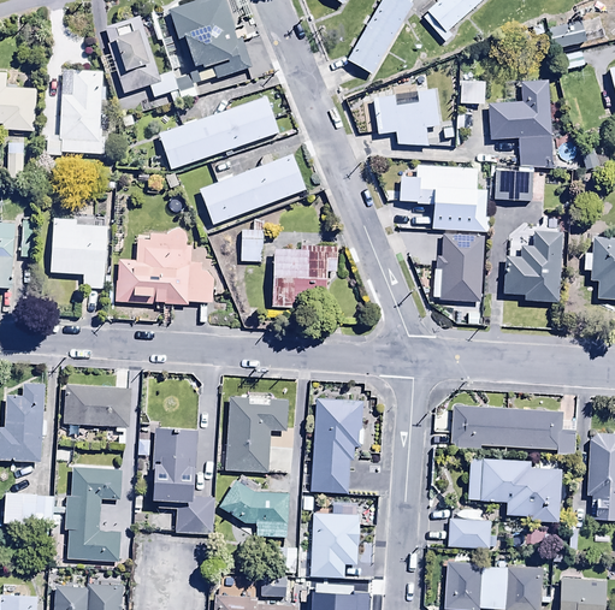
[(196,0),(171,9),(181,35),(184,34),(196,67),(190,69),(195,83),(252,64),(242,35),(237,36),(225,0),(196,0)]
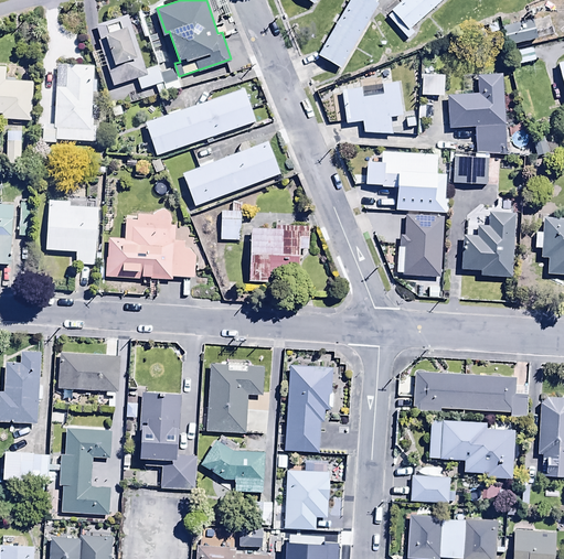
[(349,0),(318,54),(342,68),(380,4),(376,2),(378,0),(349,0)]
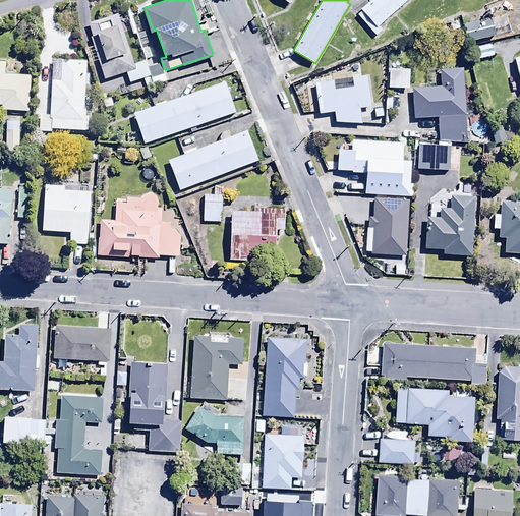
[(381,24),(407,0),(370,0),(356,13),(377,35),(385,27),(381,24)]
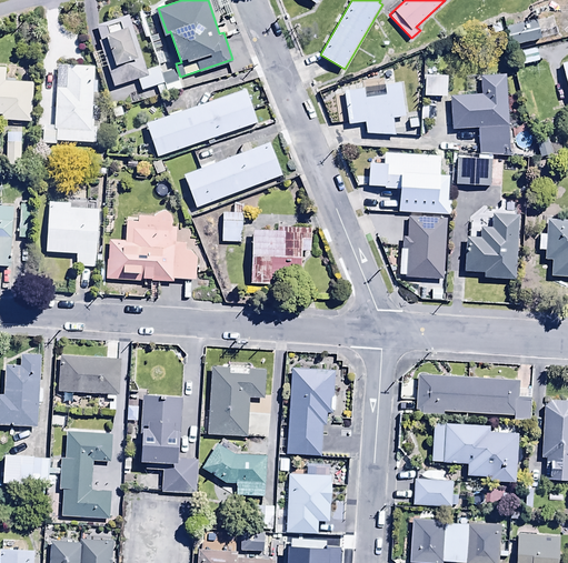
[(541,34),(559,30),(554,10),(506,23),(512,47),(542,39),(541,34)]
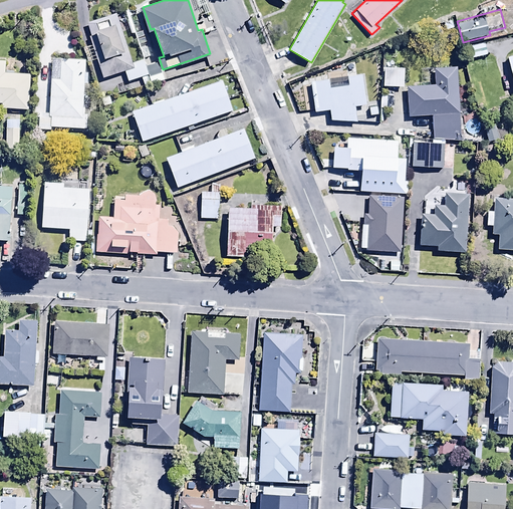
[(134,62),(117,12),(88,21),(95,44),(85,47),(89,61),(99,58),(104,76),(95,78),(99,90),(123,83),(120,72),(124,70),(127,80),(149,74),(147,65),(145,59),(134,62)]
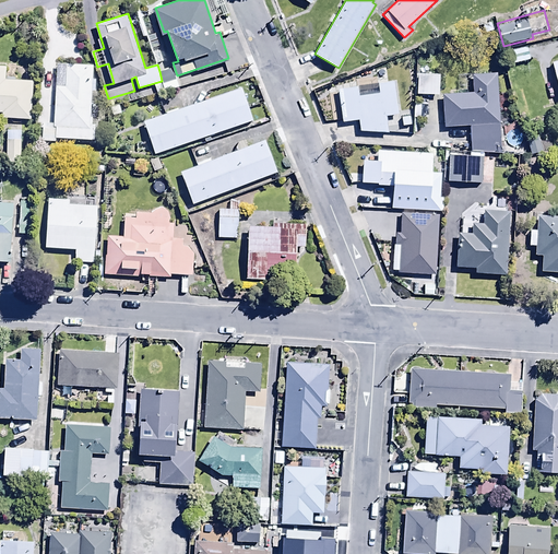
[(496,28),(490,15),(482,20),(486,32),(496,28)]
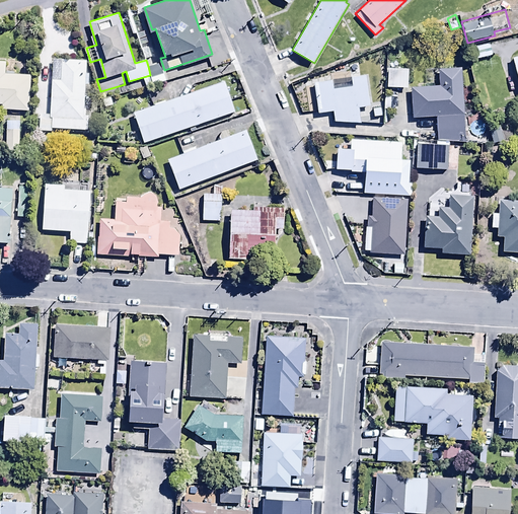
[(470,47),(472,58),(493,54),(490,43),(470,47)]
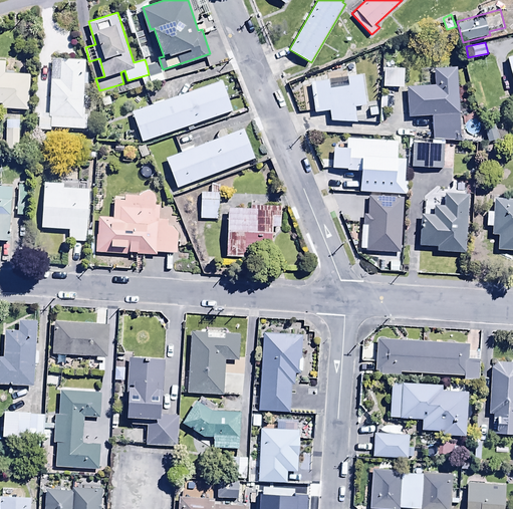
[(87,58),(54,56),(50,111),(40,110),(39,129),(51,129),(52,124),(91,126),(92,105),(85,104),(86,82),(88,82),(89,69),(86,69),(87,58)]
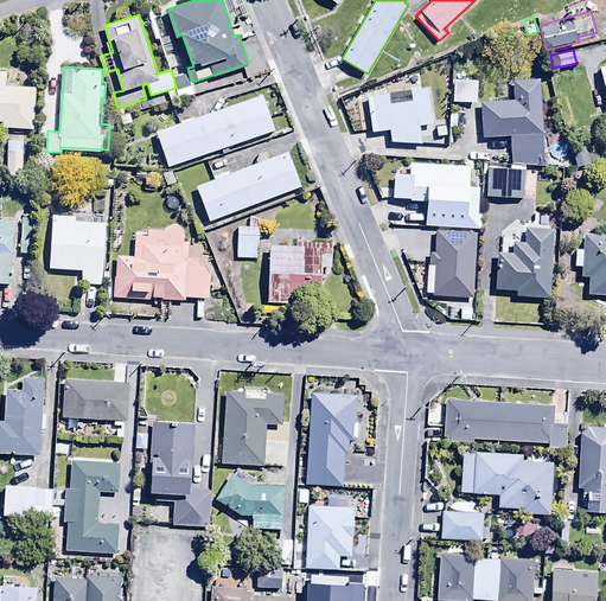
[(0,70),(0,120),(2,121),(2,126),(36,128),(38,88),(7,85),(7,71),(0,70)]
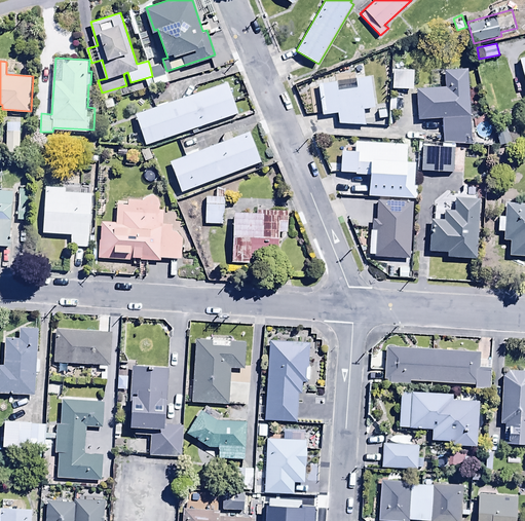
[(150,67),(152,76),(156,85),(169,80),(162,63),(150,67)]
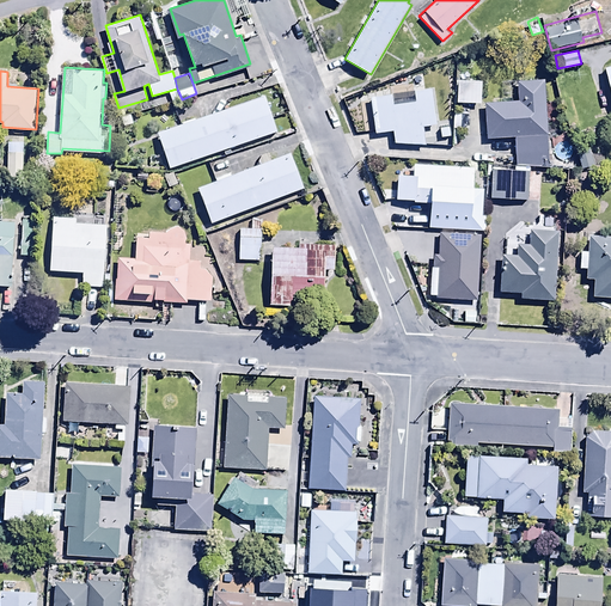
[(549,164),(545,78),(517,79),(517,98),(486,99),(487,138),(517,136),(518,165),(549,164)]
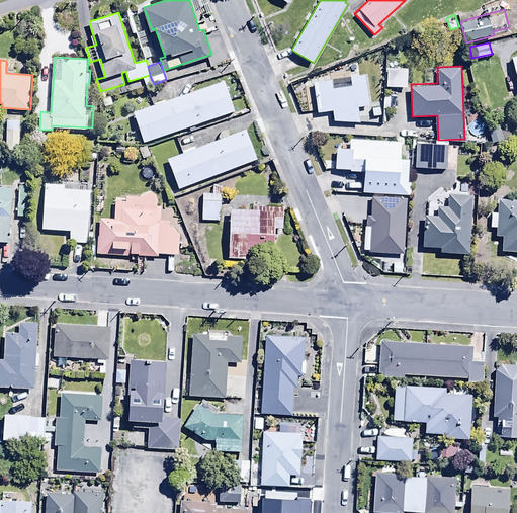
[(385,86),(407,86),(407,68),(385,68),(385,86)]
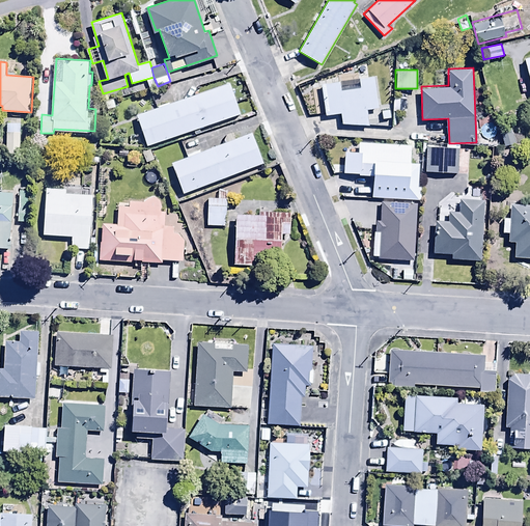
[(341,88),(340,82),(322,85),(326,114),(341,113),(342,125),(369,125),(367,109),(379,108),(374,76),(359,79),(360,85),(341,88)]
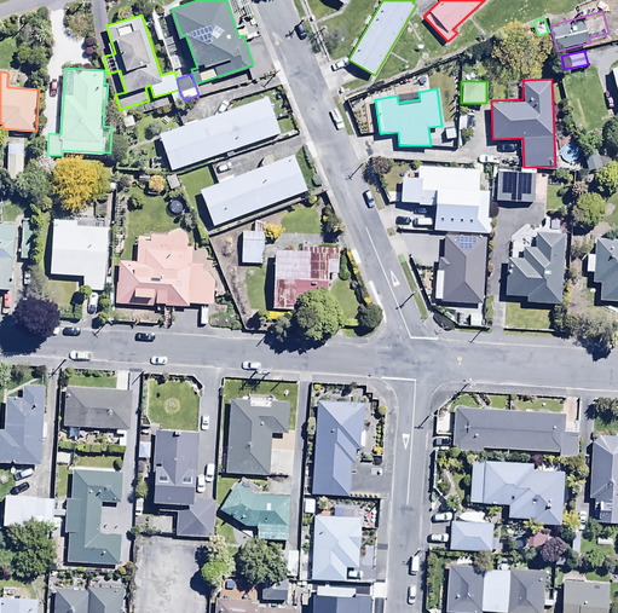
[(160,134),(173,169),(281,132),(269,96),(160,134)]
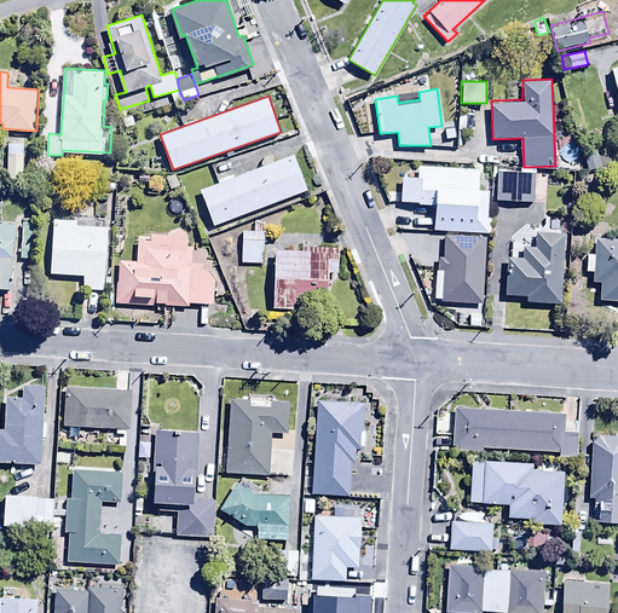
[(9,179),(24,179),(24,142),(9,142),(9,179)]
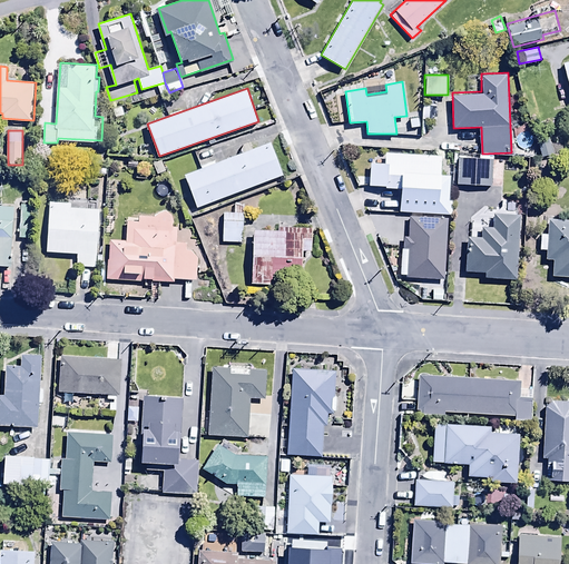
[(549,136),(537,140),(542,157),(556,151),(549,136)]
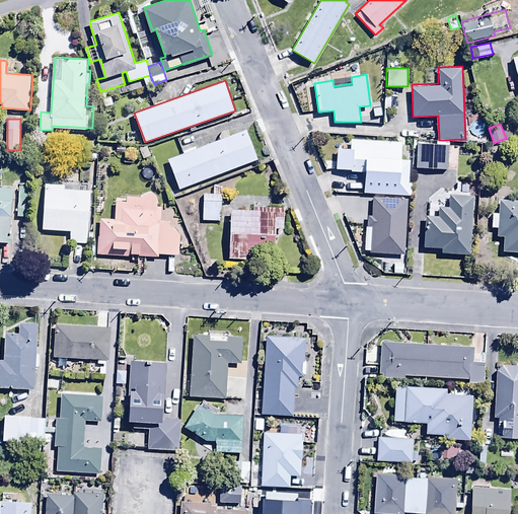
[(259,159),(247,129),(198,147),(197,144),(183,149),(186,152),(168,158),(179,189),(259,159)]
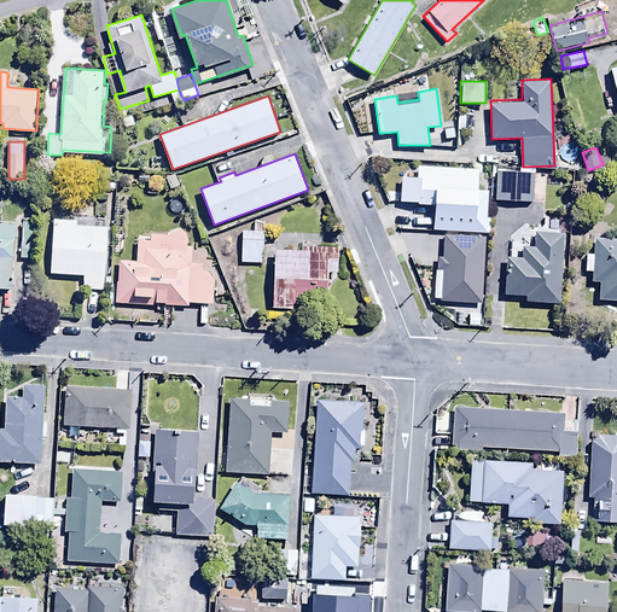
[(434,205),(432,229),(490,232),(492,216),(487,216),(488,190),(479,190),(481,168),(418,165),(417,178),(400,178),(399,204),(434,205)]
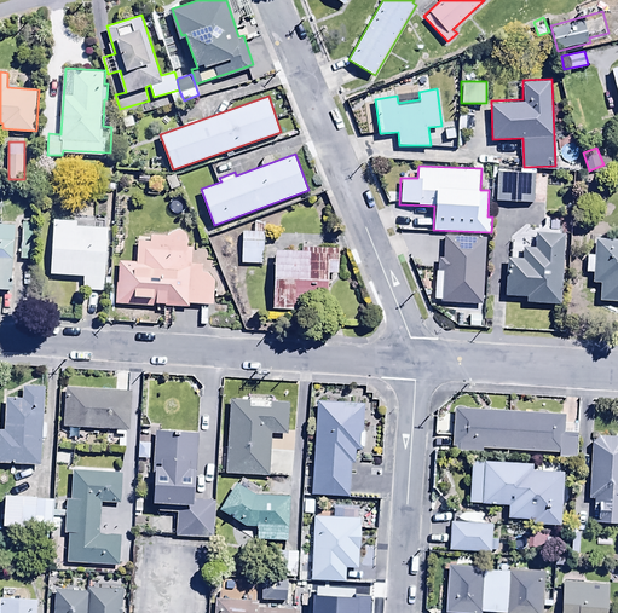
[(497,168),(496,200),(533,201),(535,169),(497,168)]
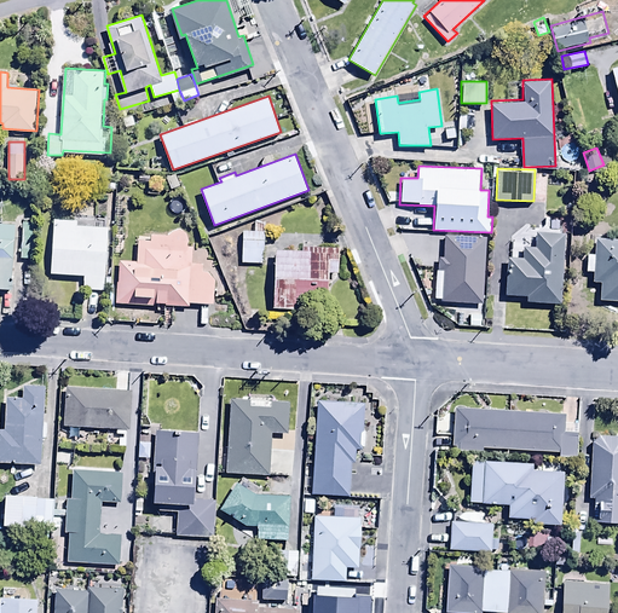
[(13,279),(16,224),(1,223),(3,218),(0,218),(0,289),(16,290),(17,281),(13,279)]
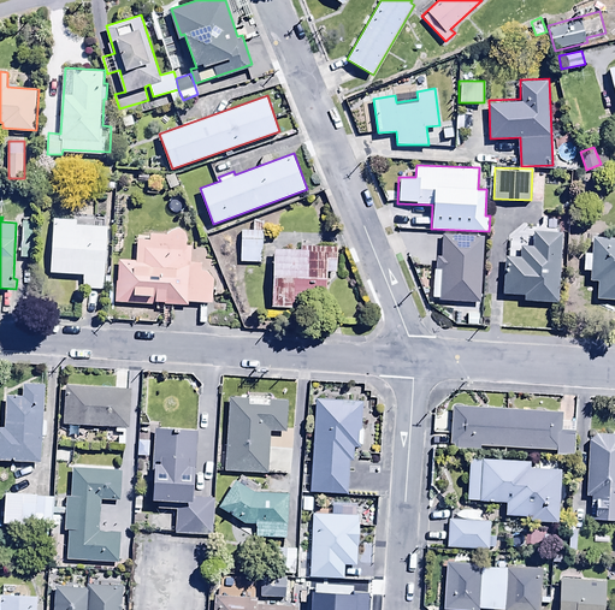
[(55,217),(52,272),(84,274),(84,286),(105,288),(108,225),(77,223),(77,218),(55,217)]
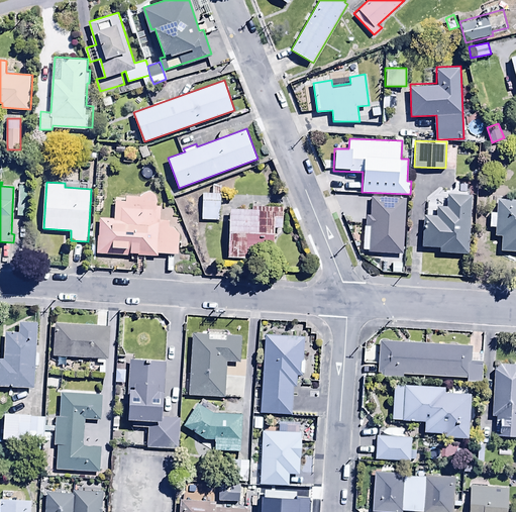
[(204,190),(203,218),(220,218),(222,183),(213,182),(212,191),(204,190)]
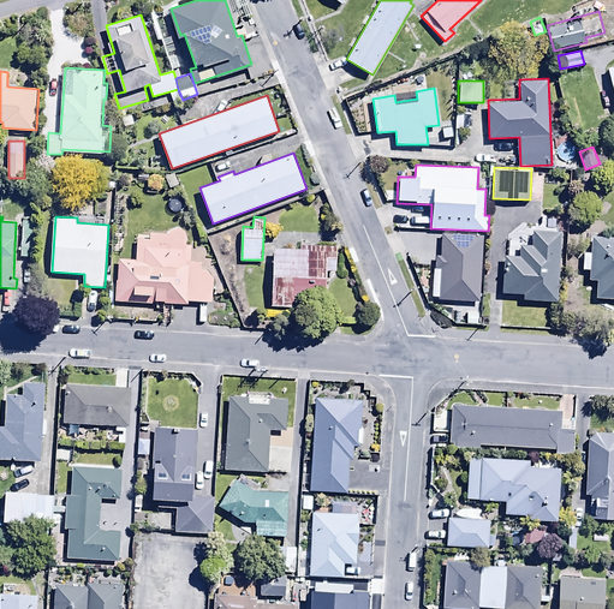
[(36,220),(23,219),(21,255),(35,256),(36,220)]
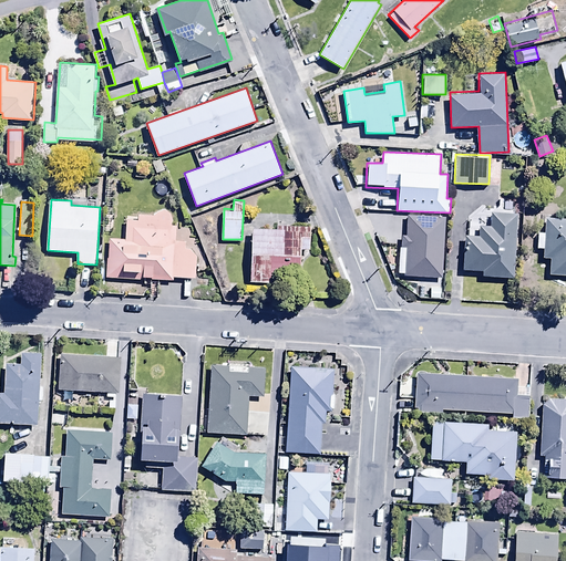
[(110,236),(107,276),(174,279),(174,277),(197,278),(198,255),(192,247),(187,247),(187,240),(177,240),(177,224),(174,224),(174,213),(171,209),(163,207),(158,209),(155,213),(139,213),(139,219),(127,219),(126,237),(110,236)]
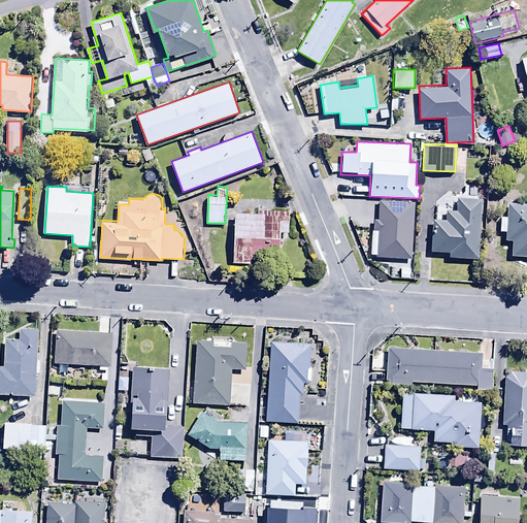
[(479,258),(482,199),(458,198),(457,214),(449,213),(448,222),(432,221),(431,251),(450,252),(450,257),(479,258)]
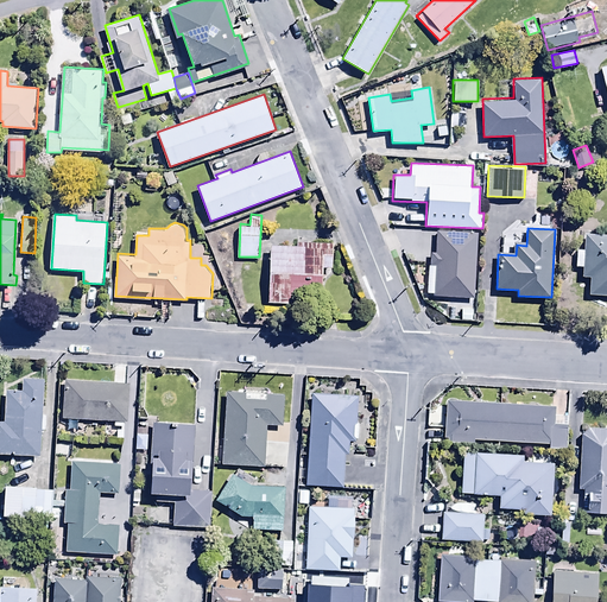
[(589,296),(606,297),(606,234),(585,232),(583,248),(577,248),(576,266),(582,266),(582,277),(592,278),(589,296)]
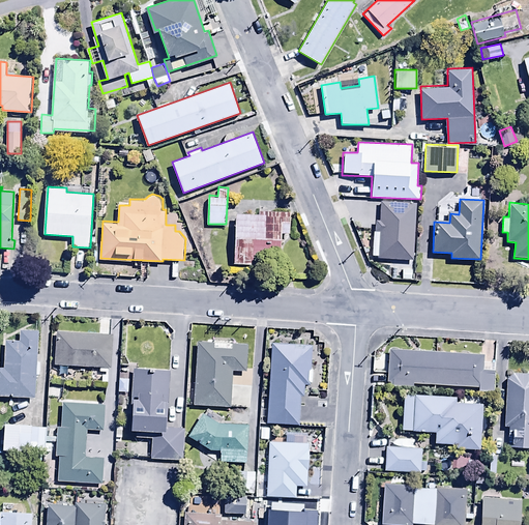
[(259,215),(237,214),(235,264),(281,265),(283,234),(291,234),(292,211),(259,210),(259,215)]
